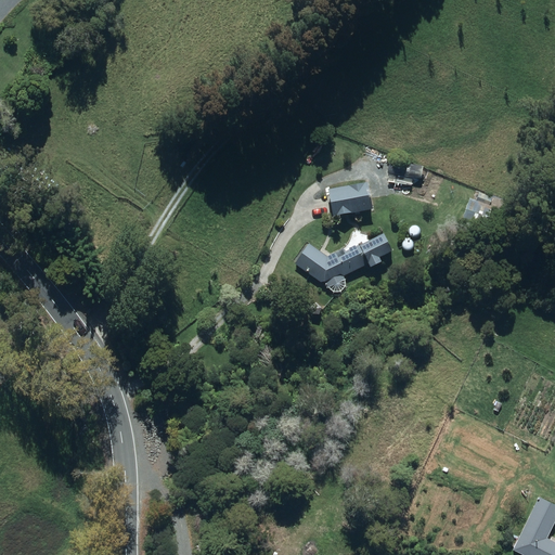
[(395,175),(392,192),(405,194),(407,185),(412,185),(413,179),(420,180),(422,168),(389,163),(388,173),(395,175)]
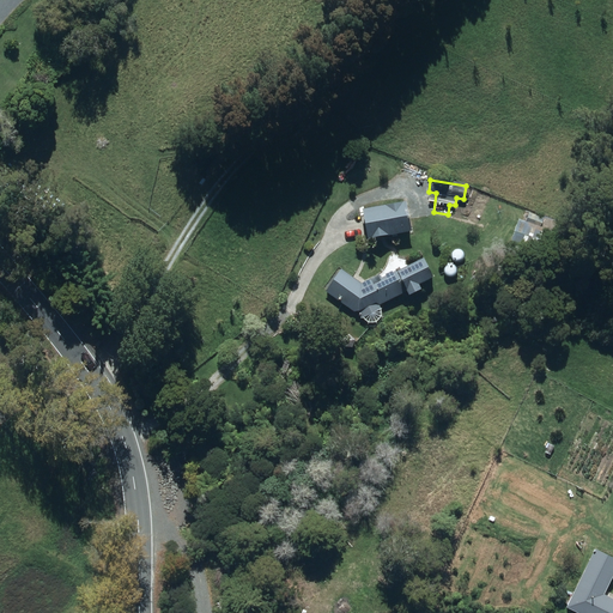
[(406,205),(363,211),(368,241),(410,234),(406,205)]
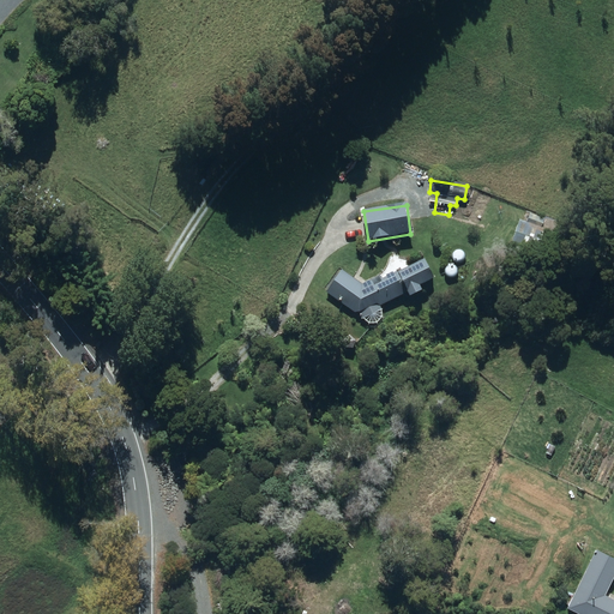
[(527,224),(541,229),(545,218),(530,214),(527,224)]
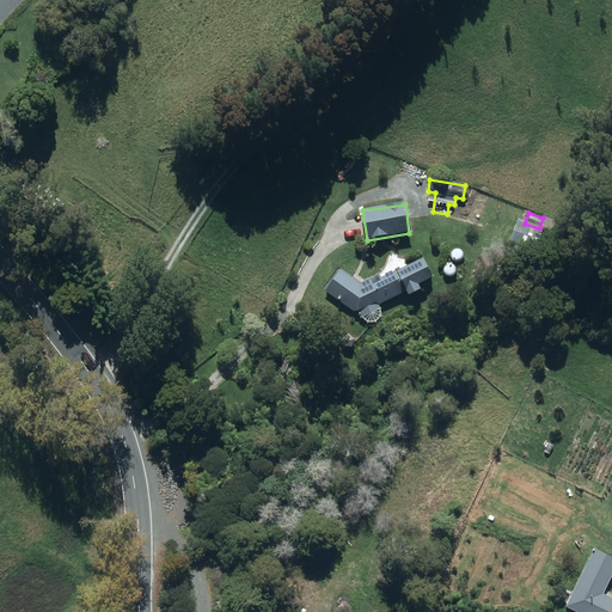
[(554,227),(556,221),(544,216),(542,222),(554,227)]
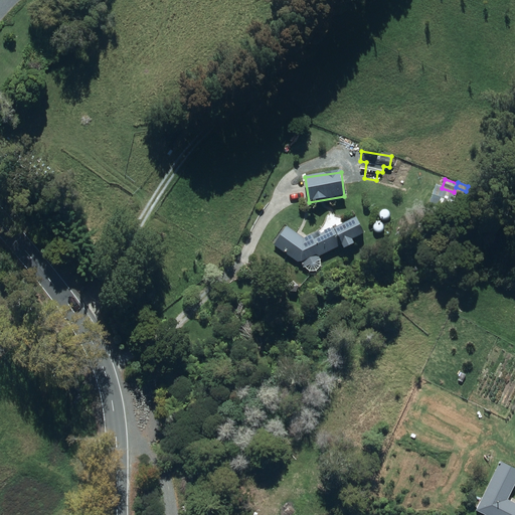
[(450,212),(458,193),(436,185),(428,204),(450,212)]
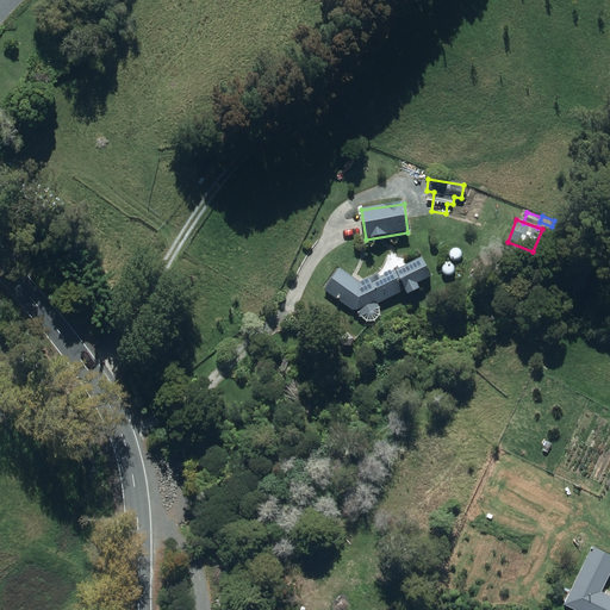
[(405,297),(417,292),(415,286),(429,280),(419,260),(380,278),(379,275),(361,284),(341,269),(325,290),(356,312),(358,311),(361,317),(380,309),(378,304),(404,292),(405,297)]
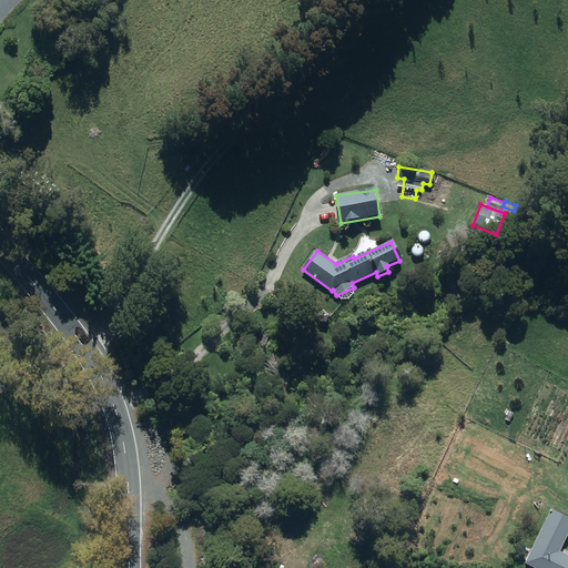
[(567,517),(551,509),(525,563),(536,567),(567,567),(567,555),(559,550),(567,533),(567,517)]
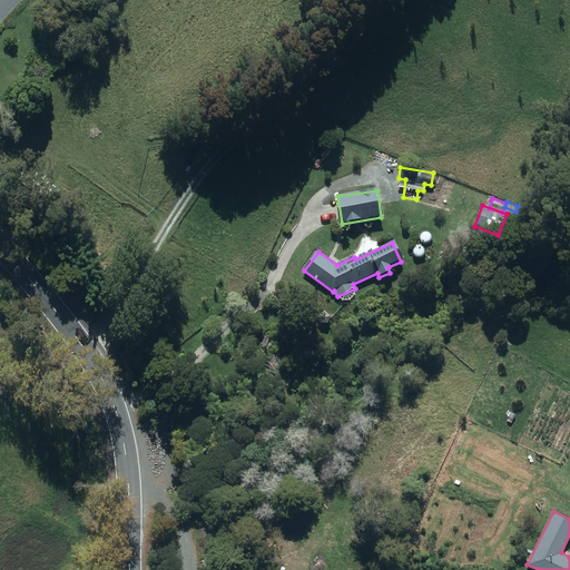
All buildings are outlined.
